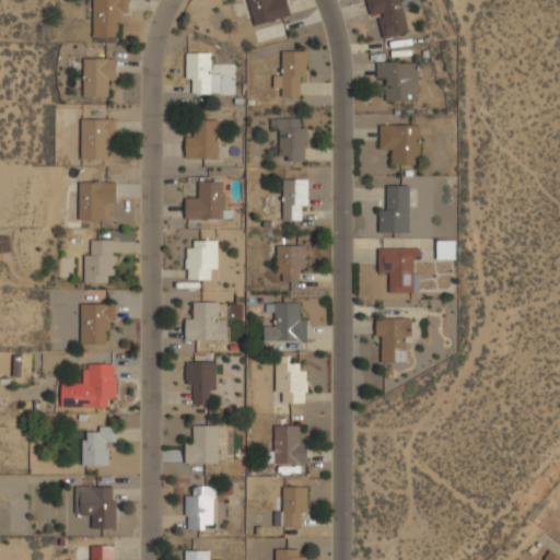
[(92,0),(93,37),(119,36),(119,13),(128,13),(128,0),(92,0)]
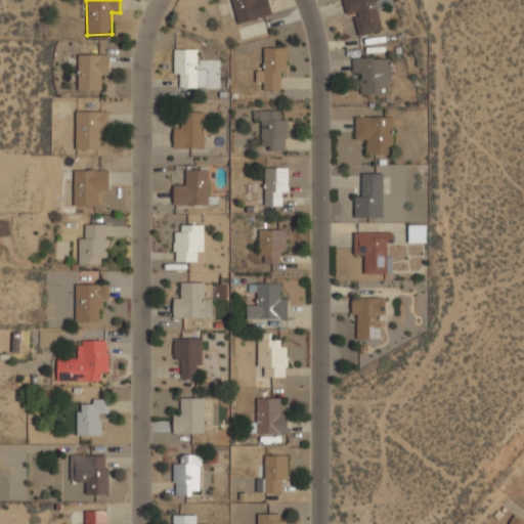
[(229,0),(235,25),(272,16),(268,0),(229,0)]
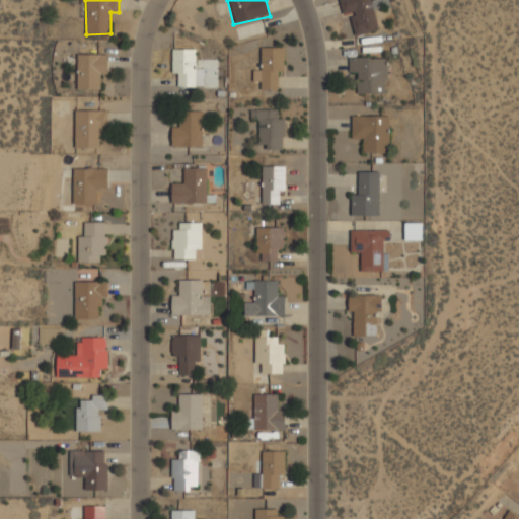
[(350,14),(355,35),(378,30),(370,0),(339,0),(343,16),(350,14)]
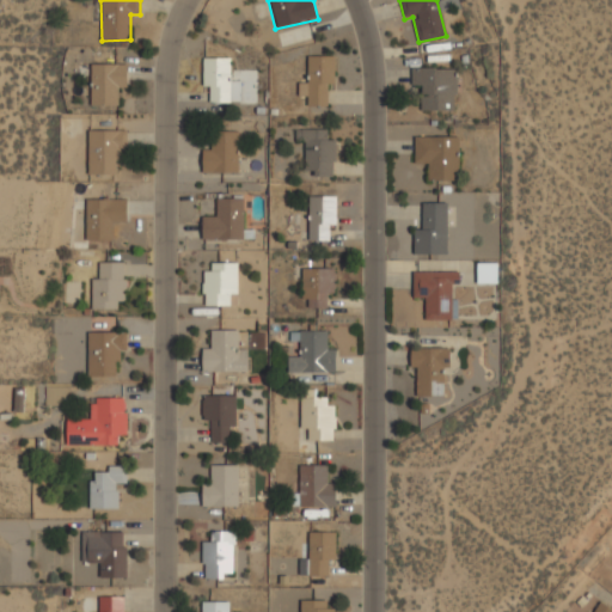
[(298,95),(307,95),(307,105),(334,105),(334,55),(308,55),(308,81),(299,81),(298,95)]
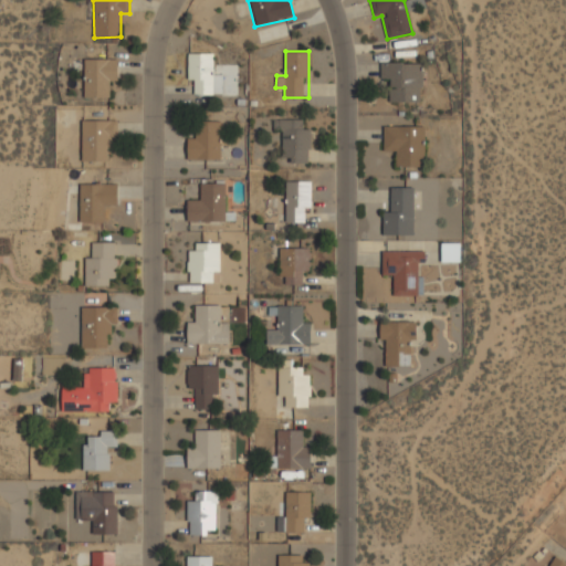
[(221,73),(210,73),(210,53),(187,53),(187,94),(221,94),(221,73)]
